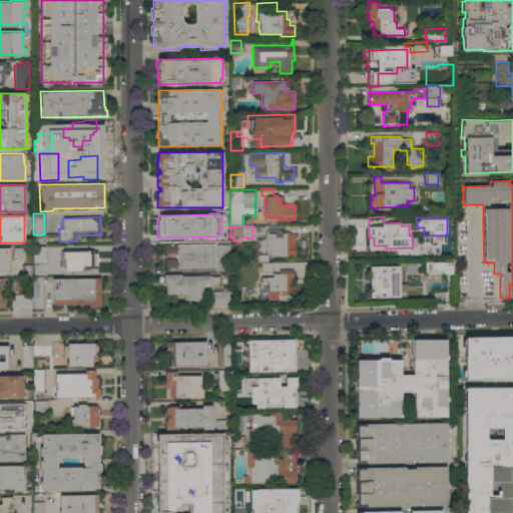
[(287,255),(287,257),(270,257),(270,249),(257,250),(257,239),(264,238),(264,237),(266,237),(265,233),(275,232),(275,231),(282,231),(282,232),(285,232),(285,231),(288,231),(288,232),(292,232),(292,233),(295,233),(295,255),(287,255)]
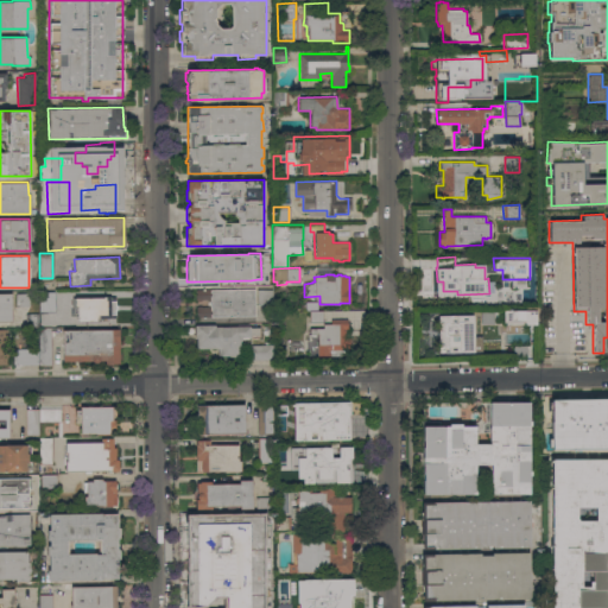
[(254,289),(254,311),(257,311),(257,317),(196,317),(196,308),(210,306),(209,299),(196,301),(196,290),(254,289)]
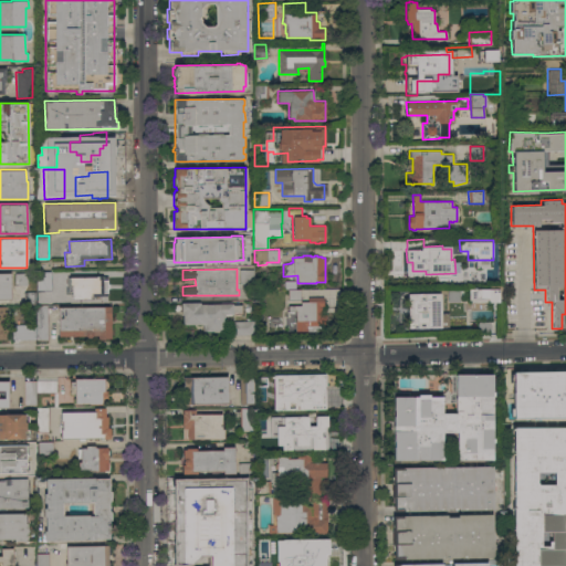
[(51,270),(52,284),(38,284),(37,270),(51,270)]
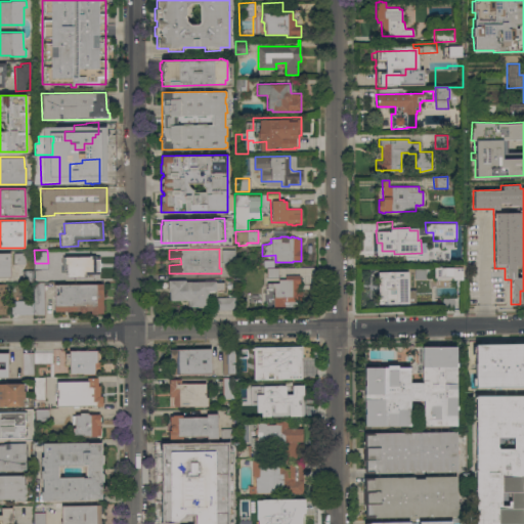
[(234,250),(234,263),(222,263),(222,250),(234,250)]
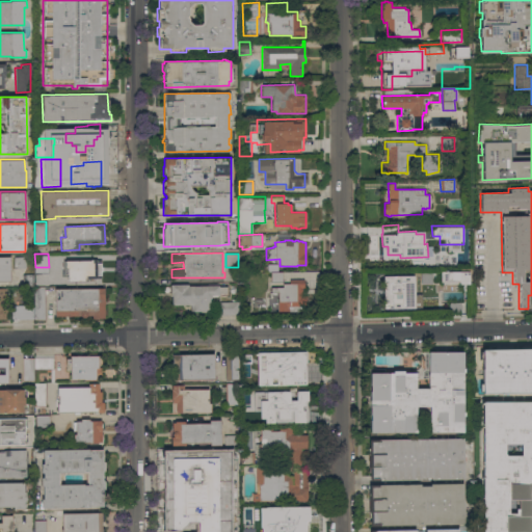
[(25,256),(25,268),(14,268),(14,257),(25,256)]
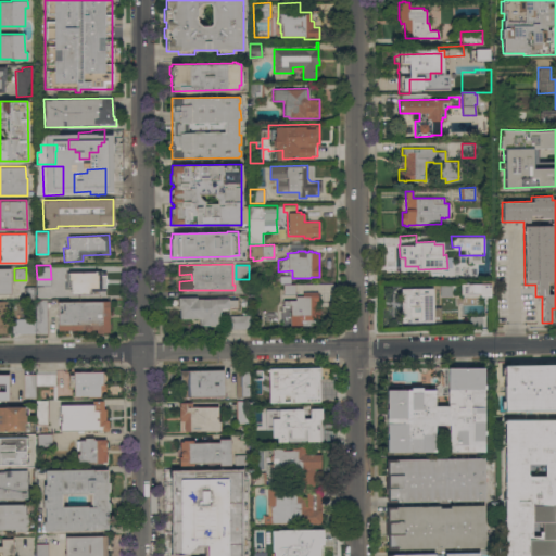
[(0,268),(10,268),(11,293),(0,293),(0,268)]
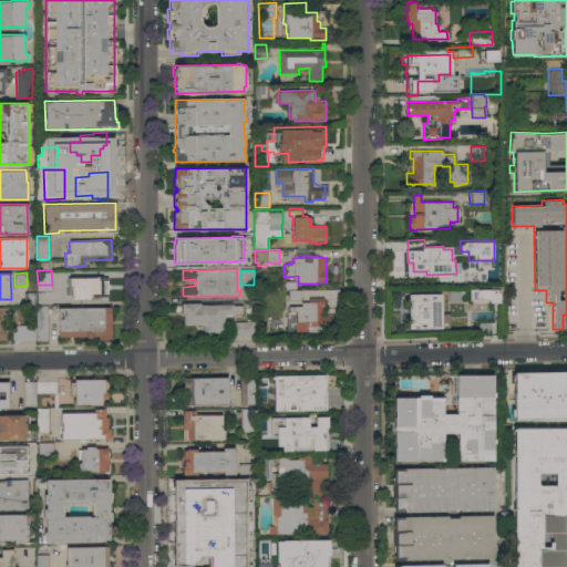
[(95,277),(95,276),(99,276),(99,277),(106,277),(106,280),(109,279),(109,294),(106,294),(107,297),(93,297),(93,300),(72,300),(71,298),(70,299),(70,289),(68,289),(66,278),(69,278),(69,277),(95,277)]
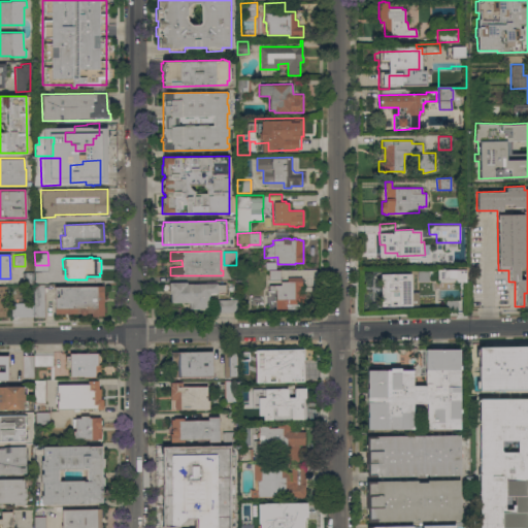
[(465,269),(465,282),(456,282),(456,279),(437,279),(437,269),(465,269)]
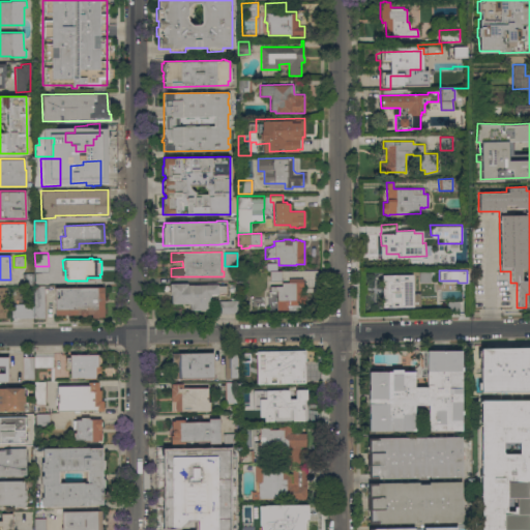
[(282,271),(282,281),(282,283),(288,283),(288,278),(302,277),(302,287),(300,287),(300,294),(305,294),(305,306),(297,306),(297,310),(276,310),(276,300),(277,300),(276,291),(275,291),(275,288),(269,288),(269,271),(273,271),(282,271)]
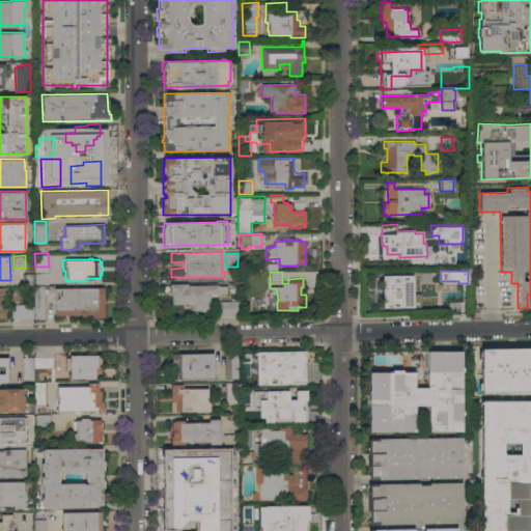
[(33,274),(33,285),(23,285),(23,274),(33,274)]
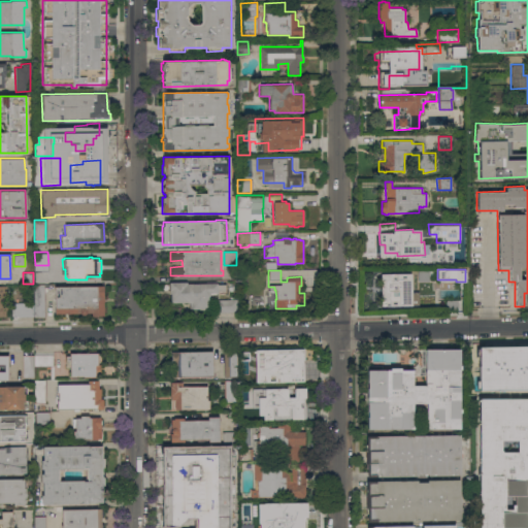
[(405,273),(405,294),(413,294),(413,306),(391,306),(391,301),(380,301),(380,273),(405,273)]
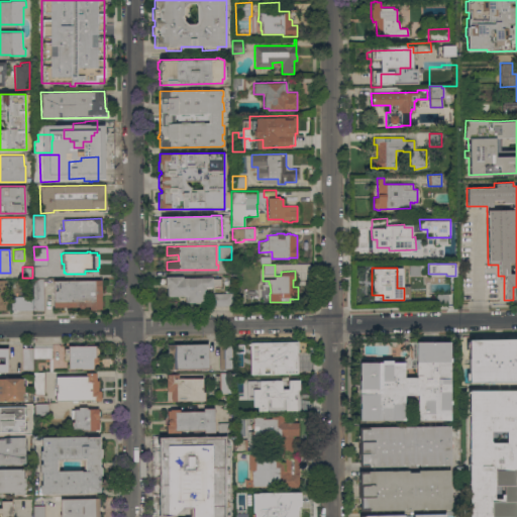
[(183,276),(183,278),(212,277),(212,279),(220,279),(220,286),(212,286),(212,288),(205,288),(206,290),(203,290),(204,303),(195,303),(195,302),(188,303),(188,302),(185,302),(185,296),(167,296),(167,285),(166,285),(166,284),(160,284),(160,278),(166,278),(166,277),(183,276)]
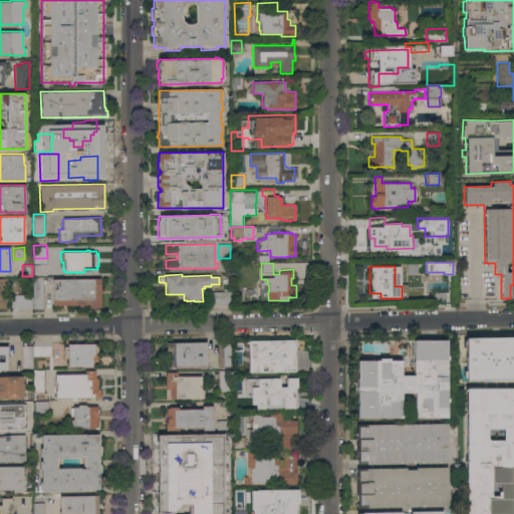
[(33,294),(33,276),(48,276),(48,279),(43,279),(43,309),(33,309),(33,294)]
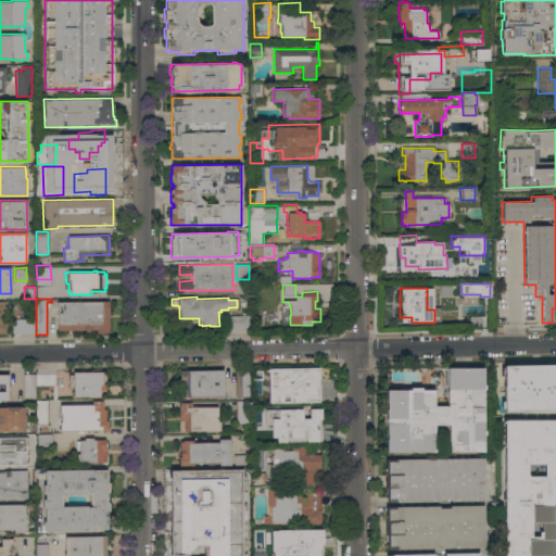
[(109,301),(109,332),(96,332),(96,330),(90,330),(89,331),(85,331),(84,330),(58,330),(57,302),(109,301)]
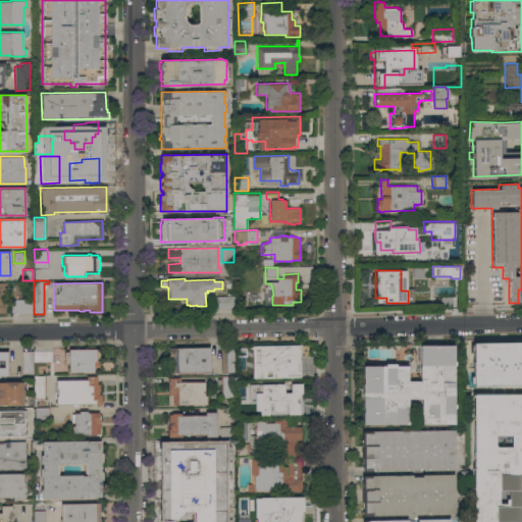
[(233,296),(235,309),(211,309),(210,297),(233,296)]
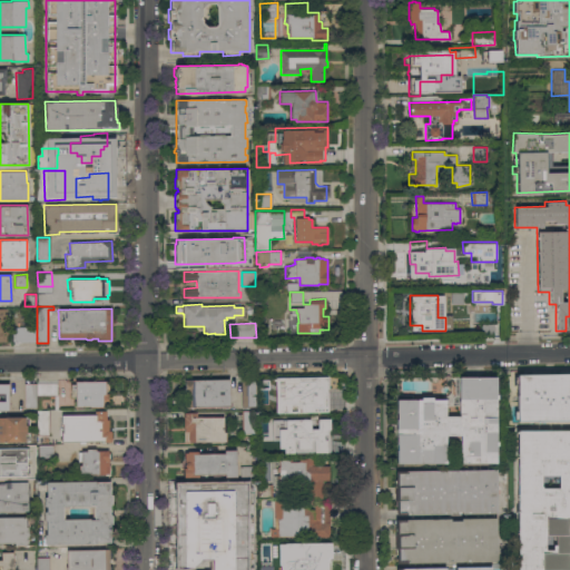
[(37,343),(36,343),(36,342),(11,342),(11,327),(37,326),(37,343)]
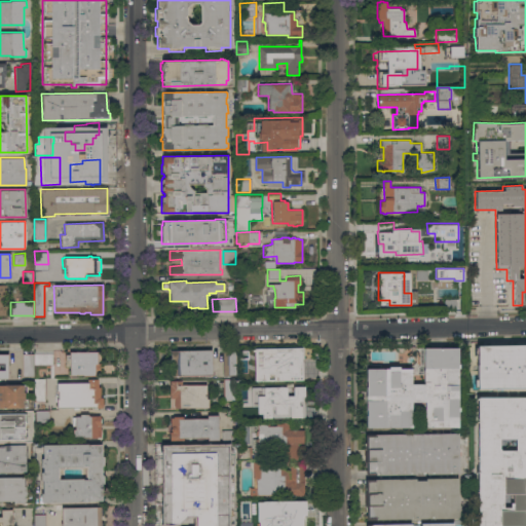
[(525,344),(525,388),(477,389),(477,386),(474,386),(474,378),(477,378),(477,355),(474,355),(474,347),(476,347),(477,345),(525,344)]
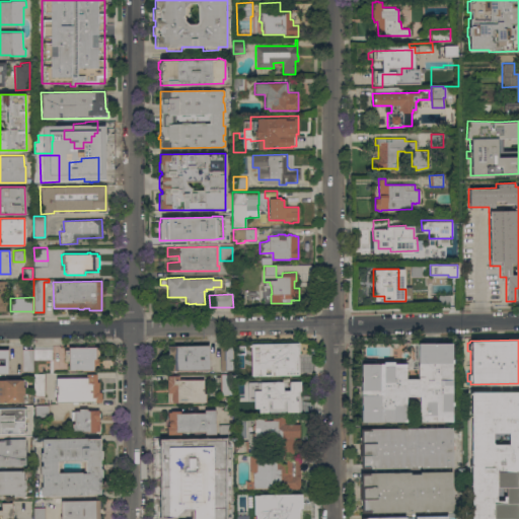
[(250,376),(249,347),(248,347),(247,345),(252,345),(252,344),(298,343),(299,352),(297,352),(298,375),(250,376)]
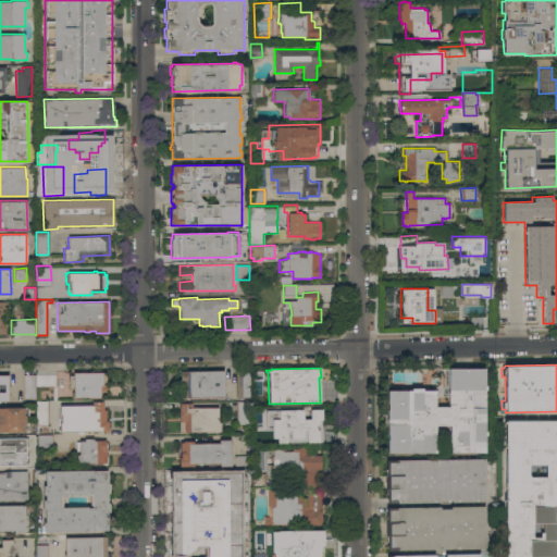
[(484,453),(448,453),(448,426),(435,426),(435,453),(386,453),(386,423),(391,423),(391,419),(386,419),(386,391),(409,391),(409,388),(421,388),(421,391),(434,391),(434,407),(447,407),(447,368),(484,368),(484,453)]
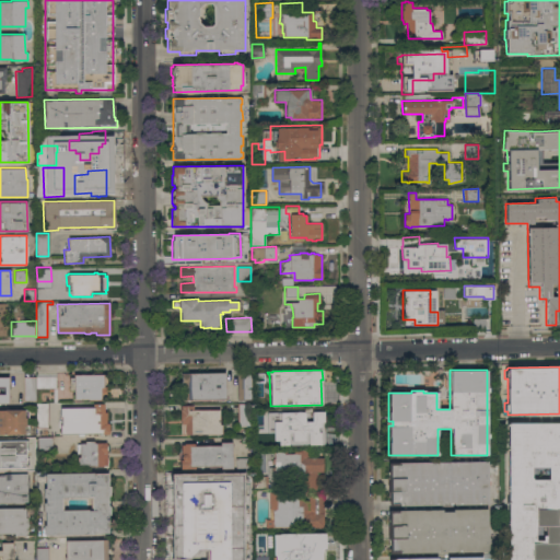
[(235,400),(235,372),(249,371),(251,400),(235,400)]
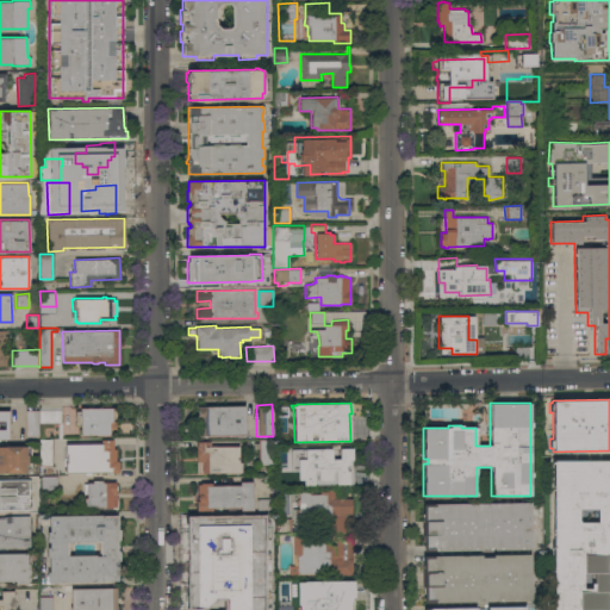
[(244,405),(246,435),(199,436),(198,419),(197,419),(197,406),(244,405)]
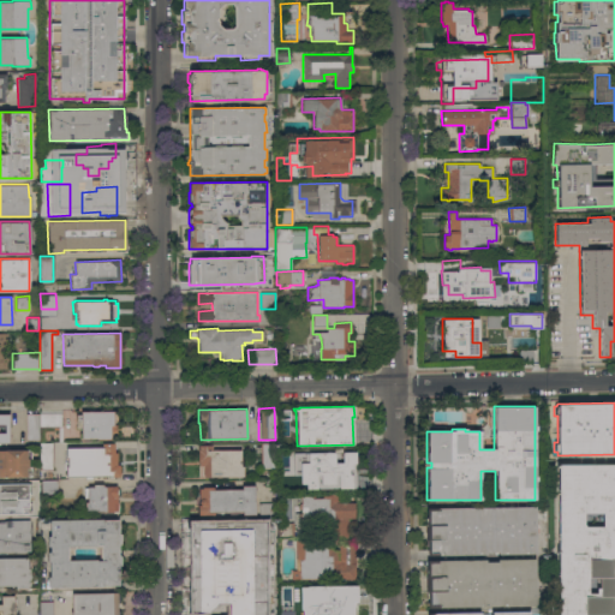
[(40,411),(61,410),(61,427),(63,427),(63,442),(58,442),(58,430),(43,431),(43,441),(40,441),(40,413),(40,411)]
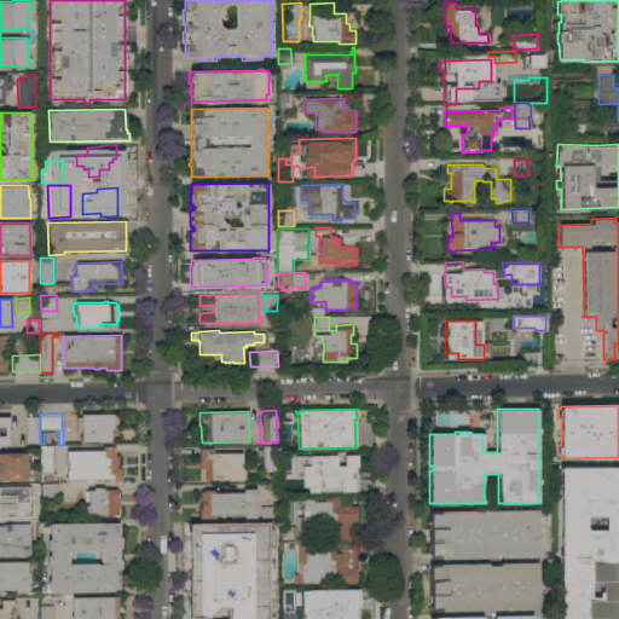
[(81,424),(75,424),(75,416),(81,416),(81,415),(117,415),(117,438),(111,438),(111,443),(98,443),(98,441),(81,441),(81,424)]
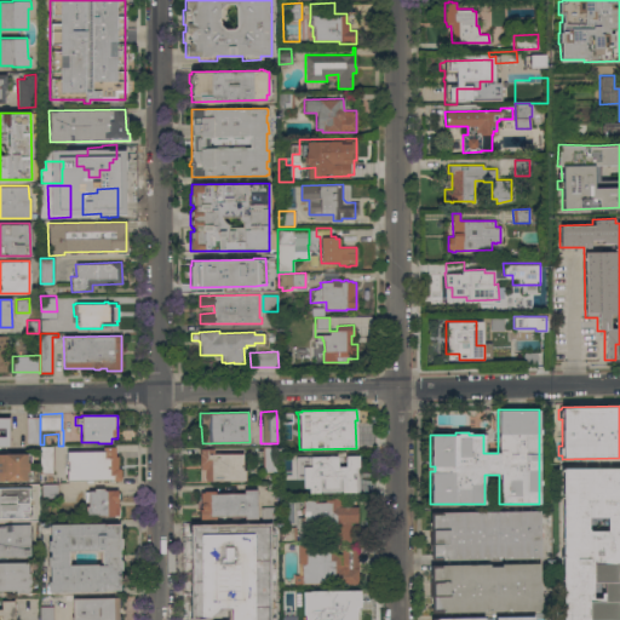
[(40,417),(40,445),(27,445),(26,417),(40,417)]
